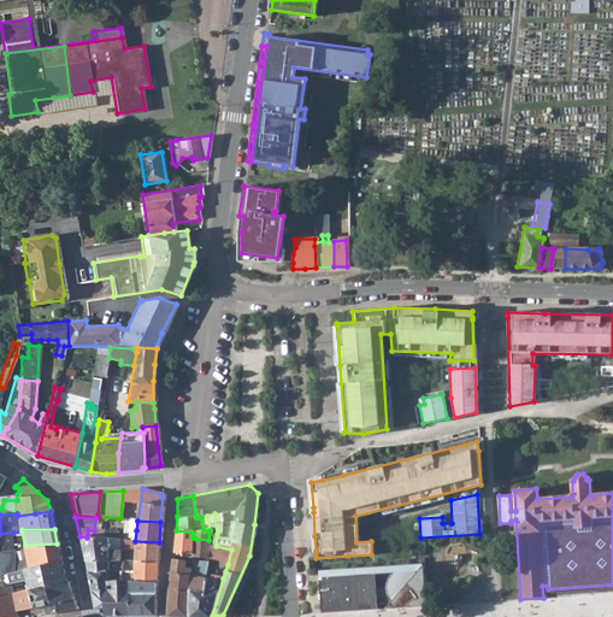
[(127,540),(135,541),(136,530),(127,530),(127,540)]
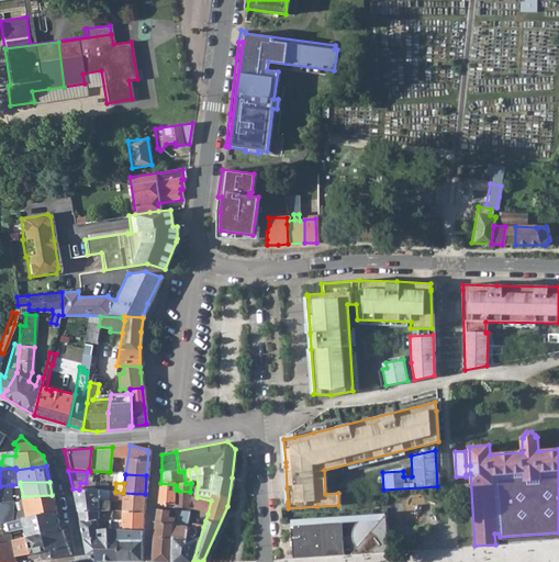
[(157,506),(161,506),(161,504),(171,504),(170,507),(175,507),(176,490),(176,485),(160,483),(158,503),(157,506)]
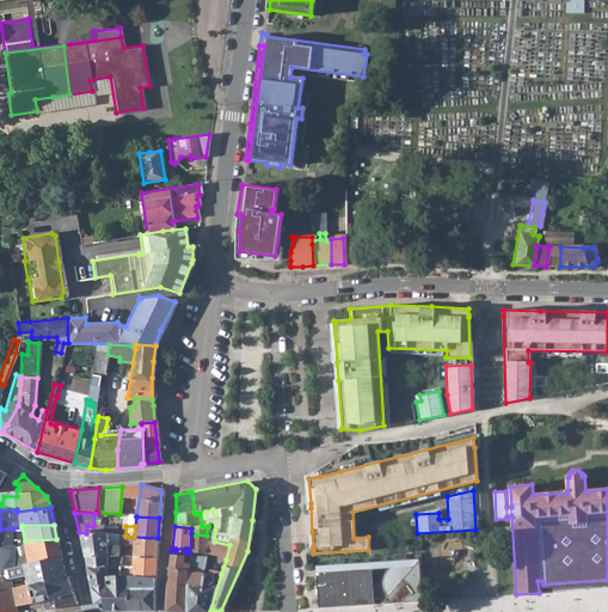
[(0,545),(13,544),(13,528),(0,530),(0,545)]
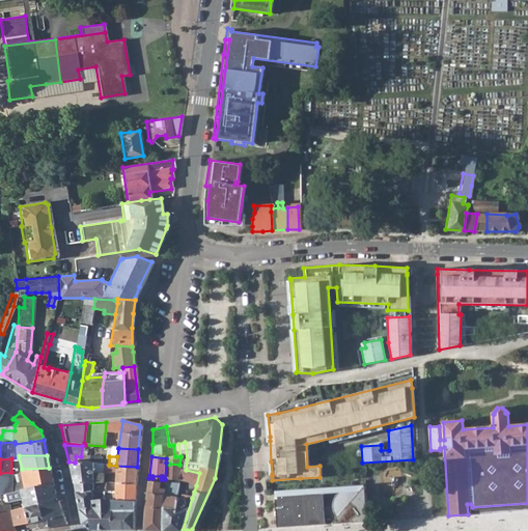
[(68,462),(73,483),(91,482),(101,482),(102,474),(92,475),(92,464),(75,463),(68,462)]
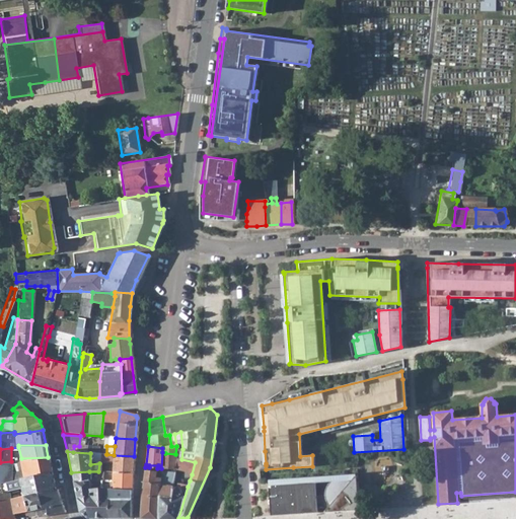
[(90,464),(99,463),(100,454),(90,453),(90,464)]
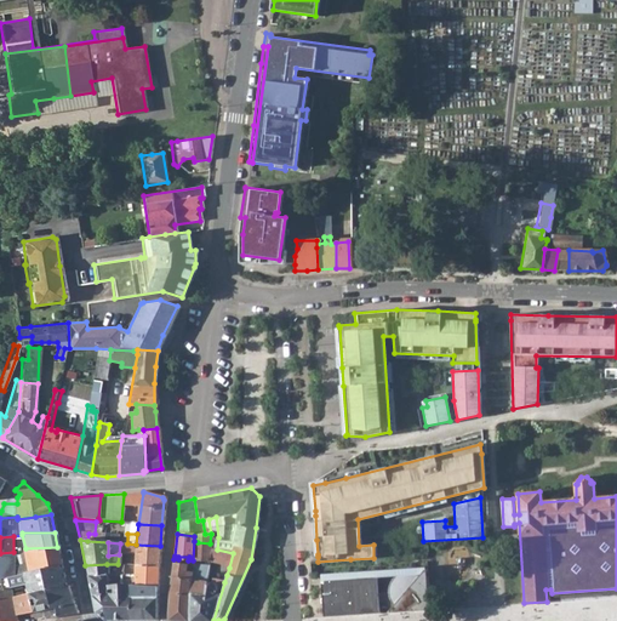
[(195,560),(207,560),(207,558),(209,550),(210,545),(210,543),(198,542),(195,560)]
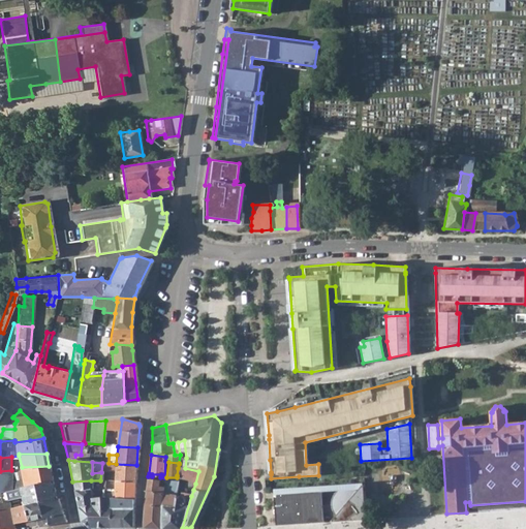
[(101,472),(104,472),(116,470),(116,464),(109,463),(102,463),(101,472)]
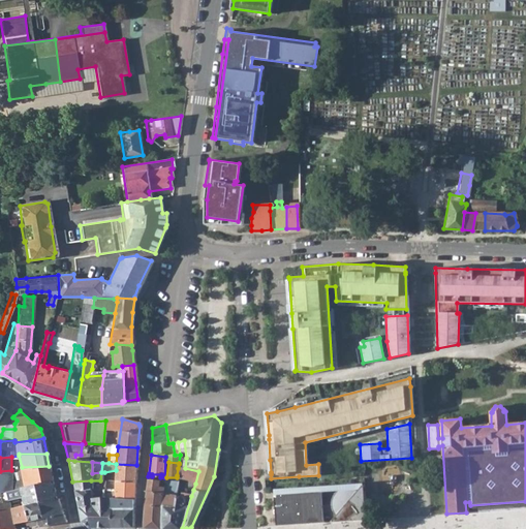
[(115,481),(134,483),(136,465),(116,464),(116,470),(115,481)]
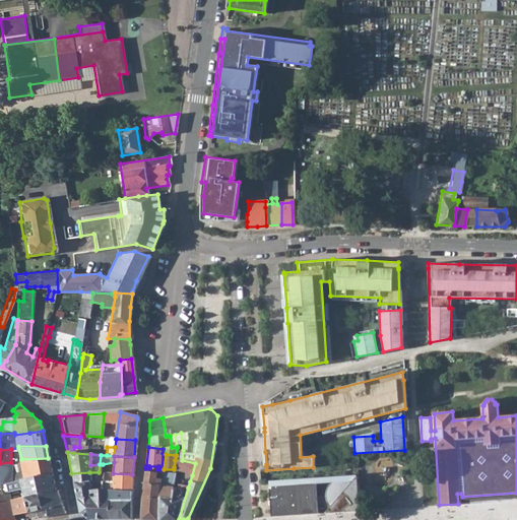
[(48,458),(21,459),(22,461),(25,476),(51,471),(48,458)]
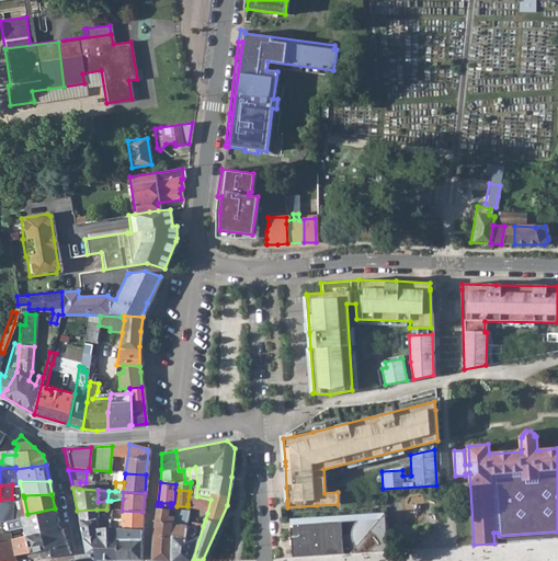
[(195,511),(203,513),(207,513),(211,500),(196,496),(195,505),(195,511)]
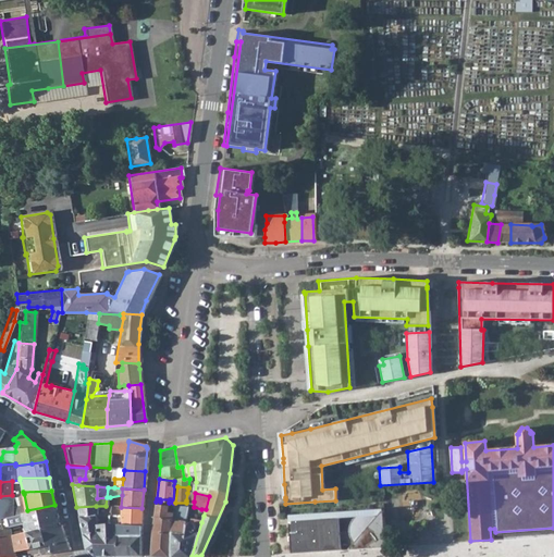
[(0,517),(3,517),(12,515),(12,496),(12,495),(0,496),(0,517)]
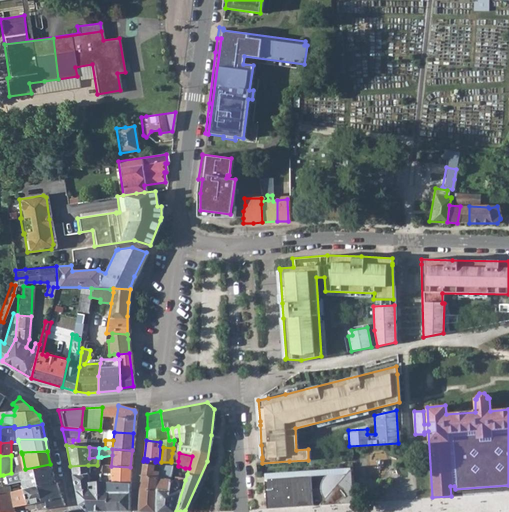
[(25,469),(19,470),(22,488),(23,488),(53,483),(50,464),(25,469)]
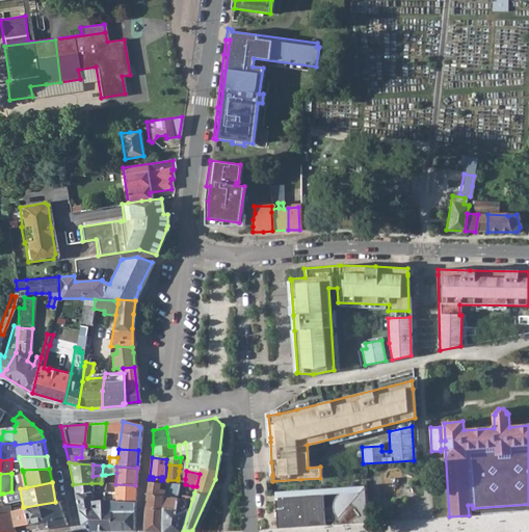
[(149,482),(146,504),(144,509),(143,531),(160,531),(161,509),(175,511),(176,500),(178,484),(164,483),(163,497),(159,496),(160,488),(158,488),(158,483),(149,482)]
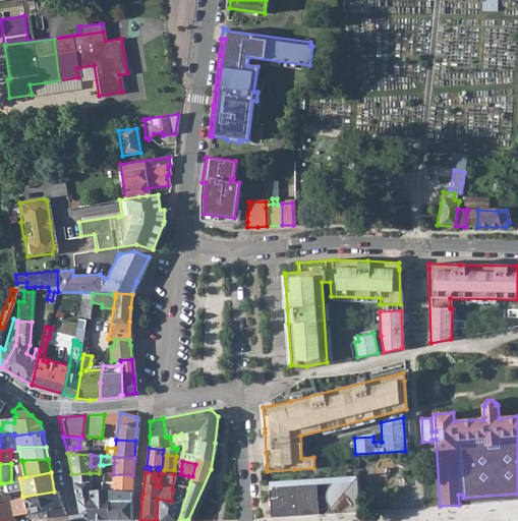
[(71,474),(77,499),(92,496),(91,489),(89,481),(100,482),(102,482),(102,478),(98,478),(98,477),(90,477),(90,473),(71,474)]
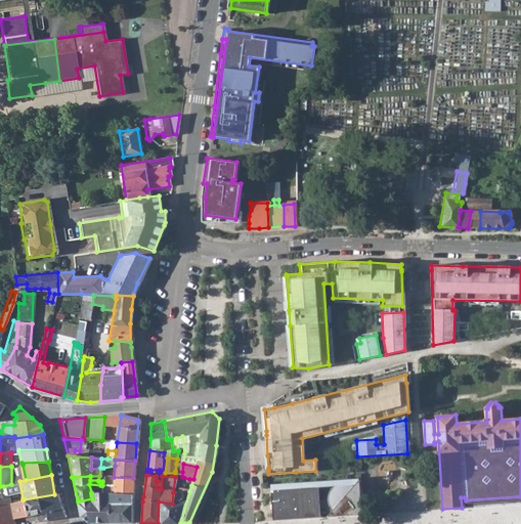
[(100,492),(110,493),(111,493),(133,495),(133,478),(114,477),(114,485),(102,485),(100,485),(100,492)]
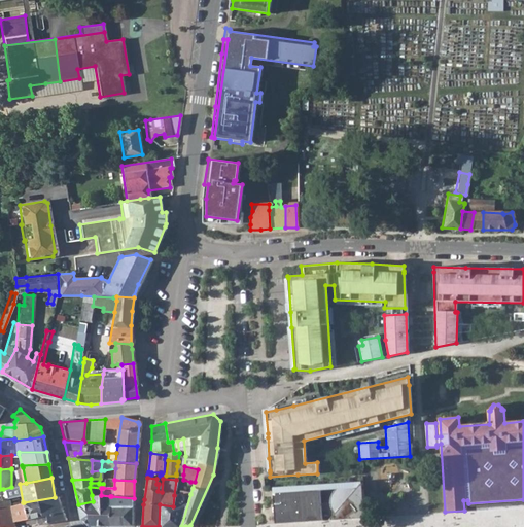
[(326,521),(362,518),(362,508),(362,502),(360,480),(359,482),(353,489),(352,488),(348,486),(344,486),(341,486),(337,487),(334,489),(330,493),(328,497),(328,501),(329,504),(332,508),(334,512),(326,521)]
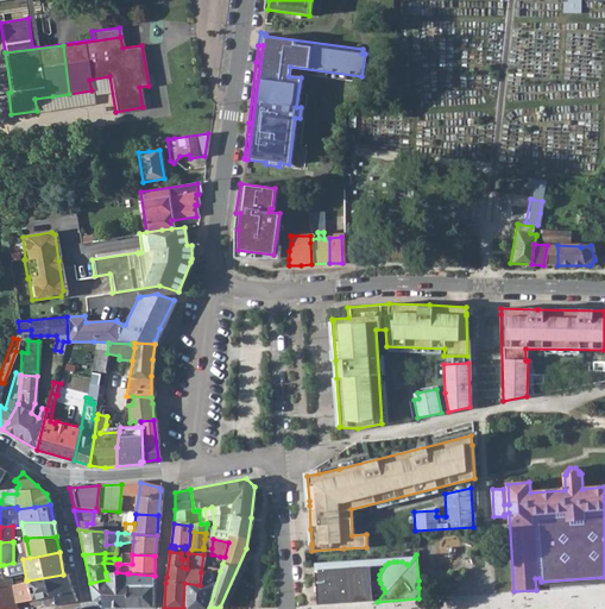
[(0,585),(12,583),(10,572),(14,571),(13,563),(4,565),(0,565),(0,585)]
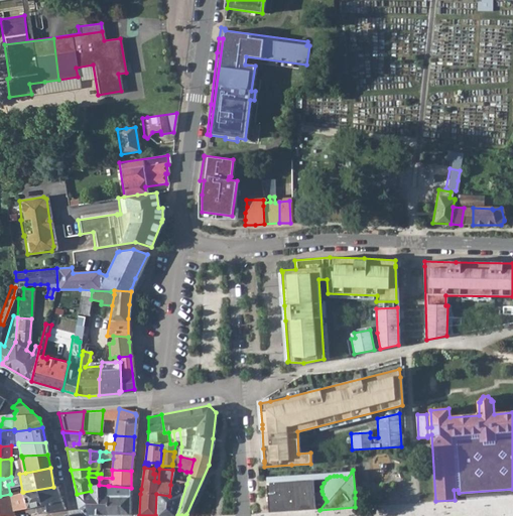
[(88,477),(90,485),(99,485),(99,478),(88,477)]
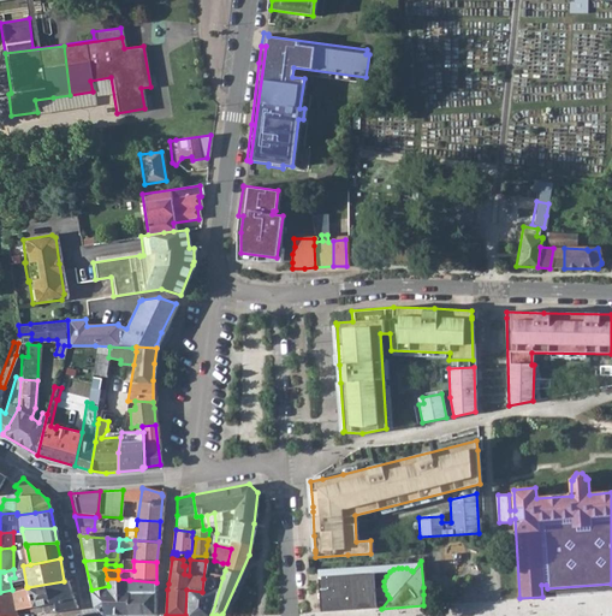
[(185,615),(186,615),(212,615),(223,578),(209,574),(207,579),(203,579),(202,592),(186,590),(185,615)]
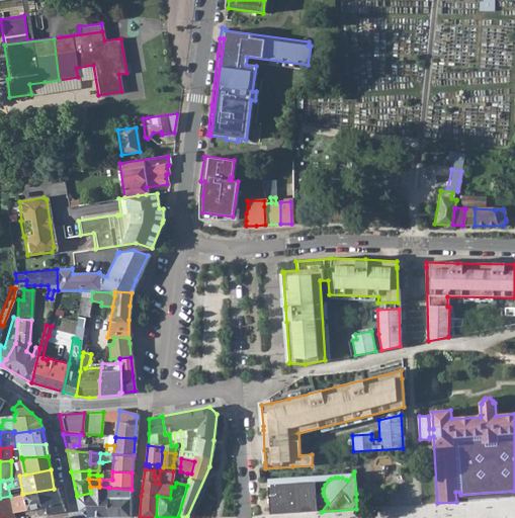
[(313,483),(268,486),(270,514),(315,512),(313,483)]
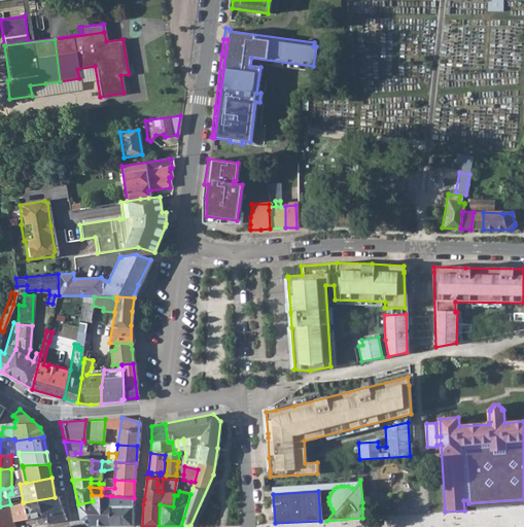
[(78,504),(79,514),(81,520),(90,526),(109,526),(110,496),(101,495),(92,495),(93,501),(78,504)]
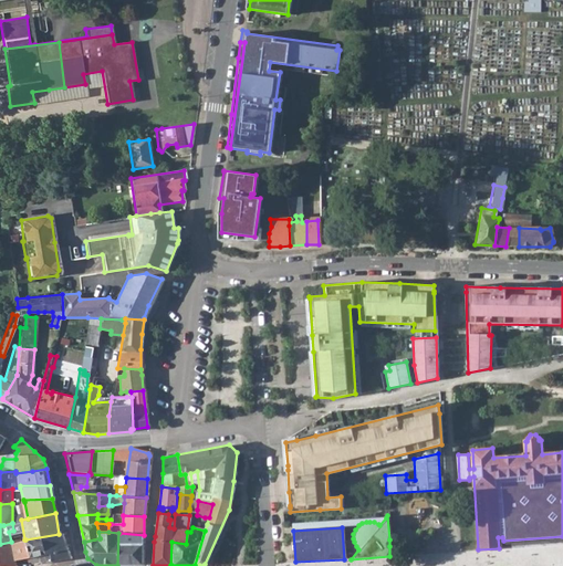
[(59,534),(25,540),(30,557),(28,557),(30,563),(35,563),(34,556),(49,554),(51,562),(70,558),(61,533),(59,534)]
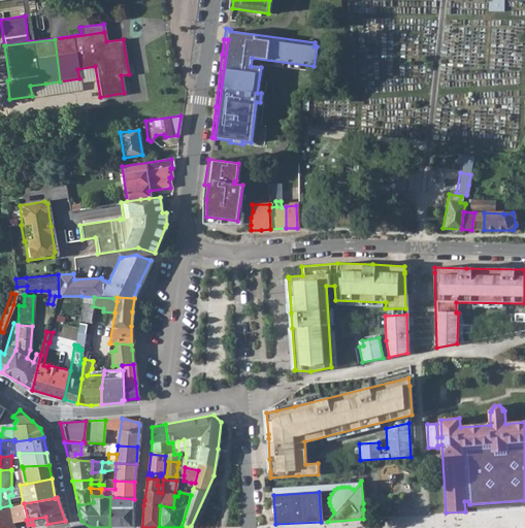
[(109,527),(133,527),(133,521),(134,499),(111,497),(110,497),(109,527)]
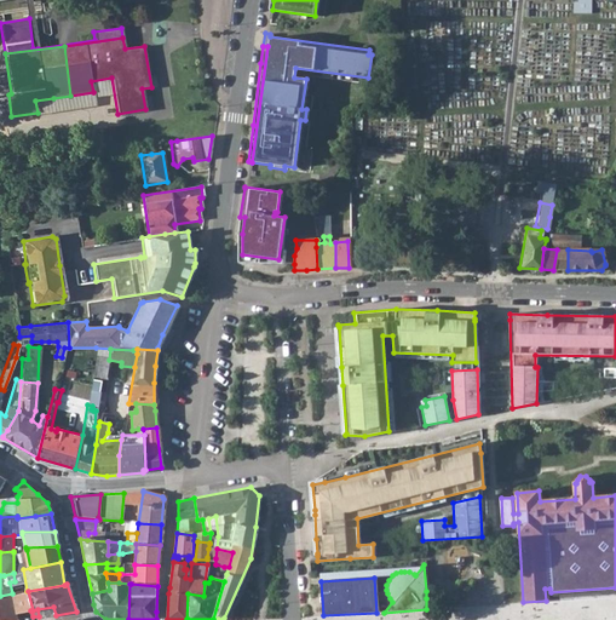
[(615,587),(551,592),(550,589),(545,589),(546,601),(615,596),(615,587)]
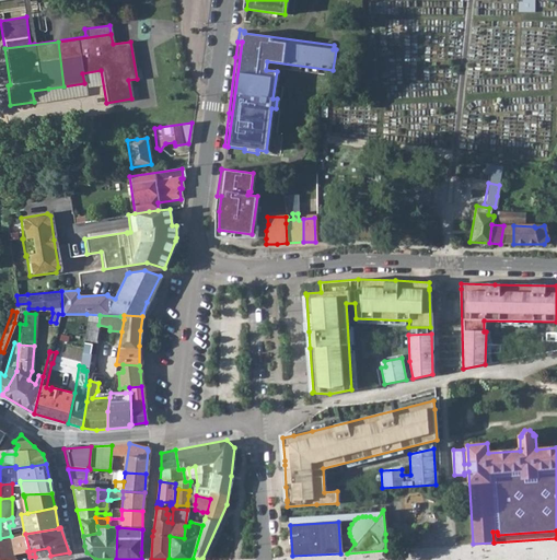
[(11,536),(0,538),(0,559),(13,558),(13,555),(27,551),(30,551),(25,534),(24,534),(11,536)]
